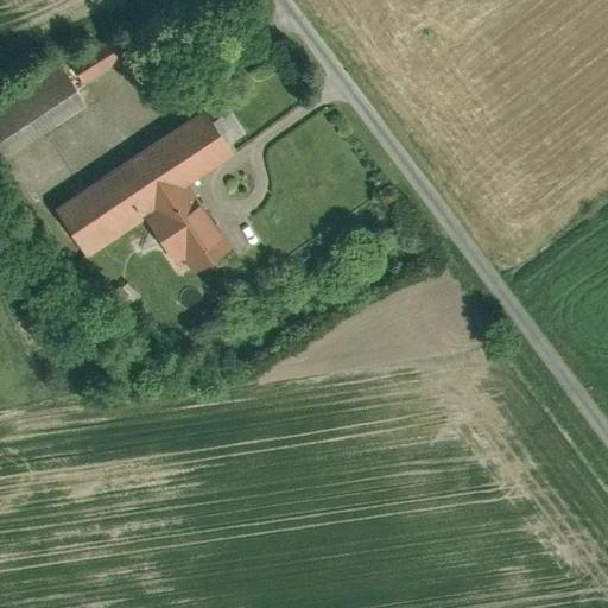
[(70,67),(81,82),(122,57),(113,40),(70,67)]
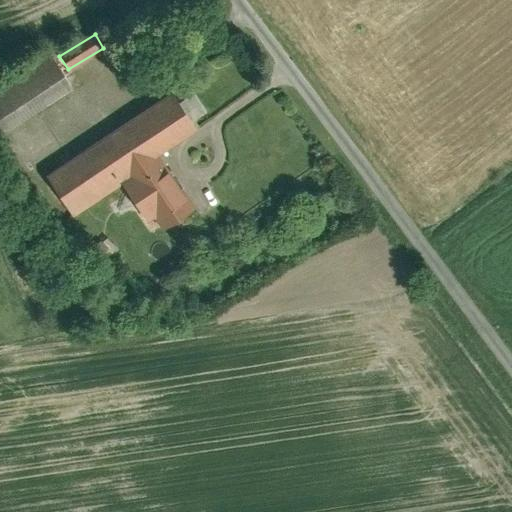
[(53,58),(0,90),(0,122),(5,131),(73,90),(53,58)]
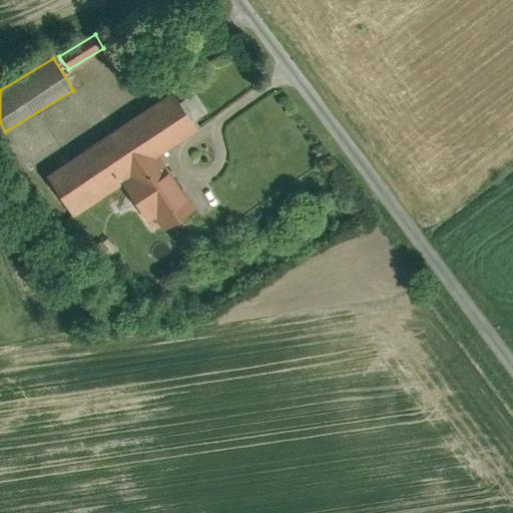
[(195,93),(185,100),(197,119),(208,112),(195,93)]
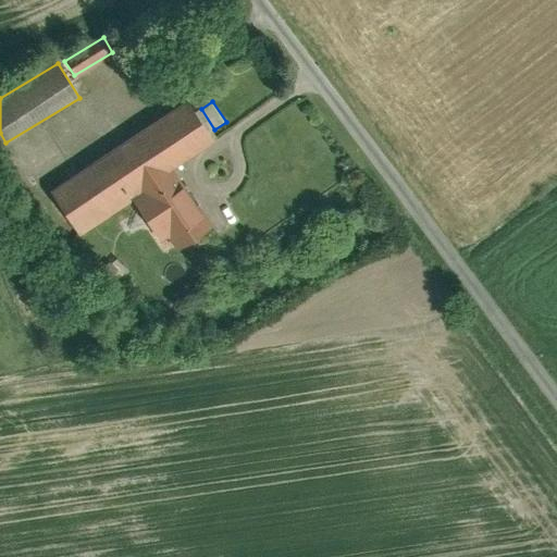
[(192,102),(52,192),(81,234),(134,200),(163,246),(171,242),(175,249),(210,227),(172,169),(215,141),(192,102)]
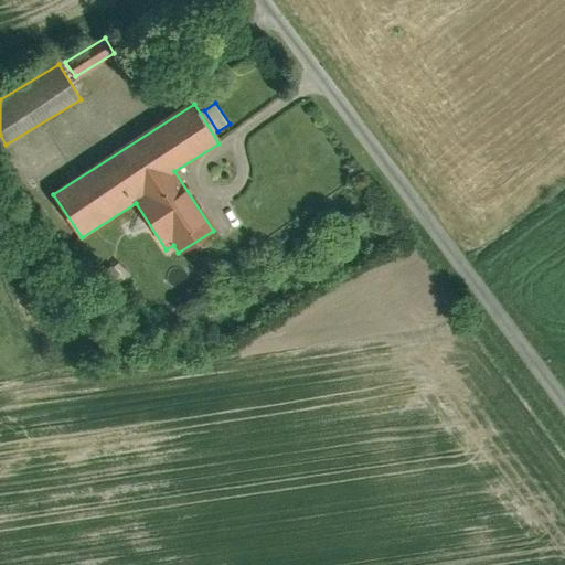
[(120,265),(112,274),(124,286),(132,277),(120,265)]
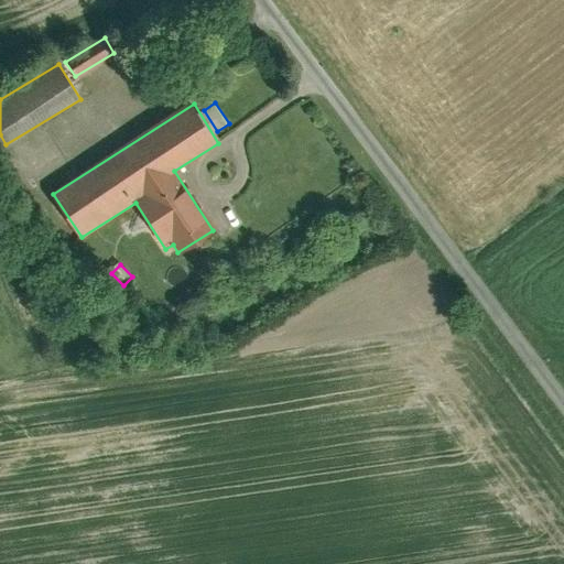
All buildings are outlined.
